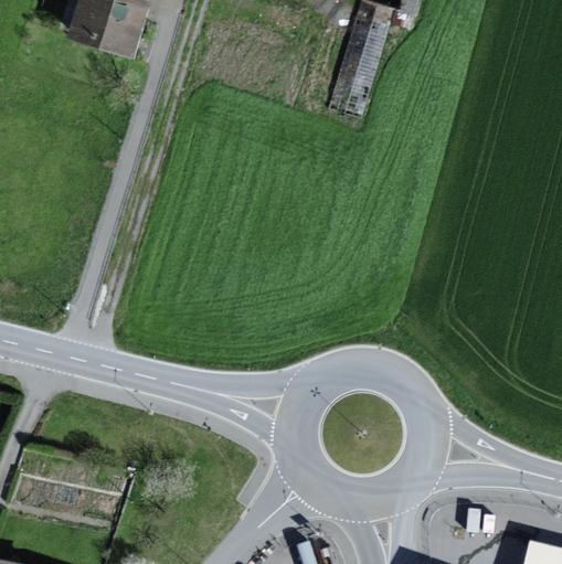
[(150,0),(78,0),(67,39),(135,59),(150,0)]
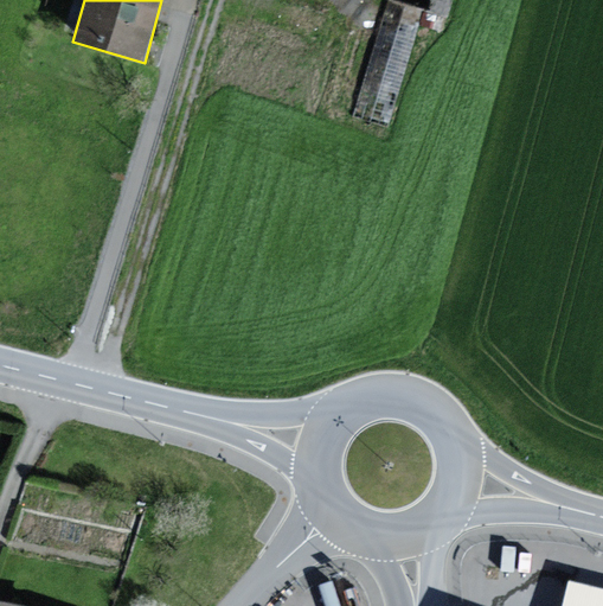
[(422,11),(386,0),(351,117),(385,128),(417,26),(422,11)]
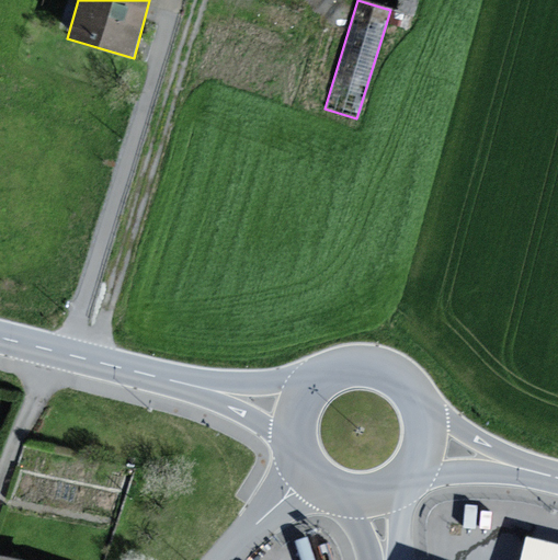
[(418,0),(355,0),(357,0),(390,10),(409,15),(413,16),(418,0)]
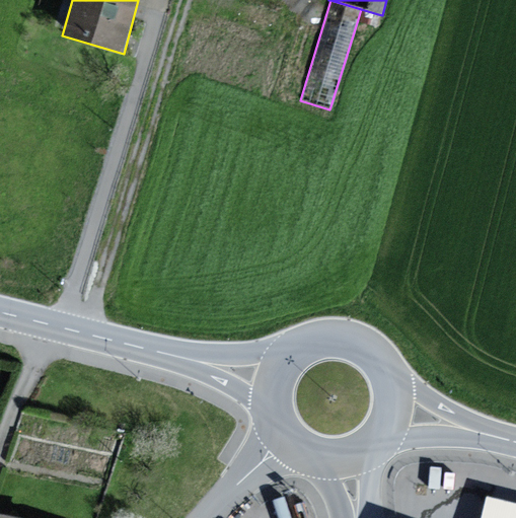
[(361,9),(357,22),(375,27),(378,14),(361,9)]
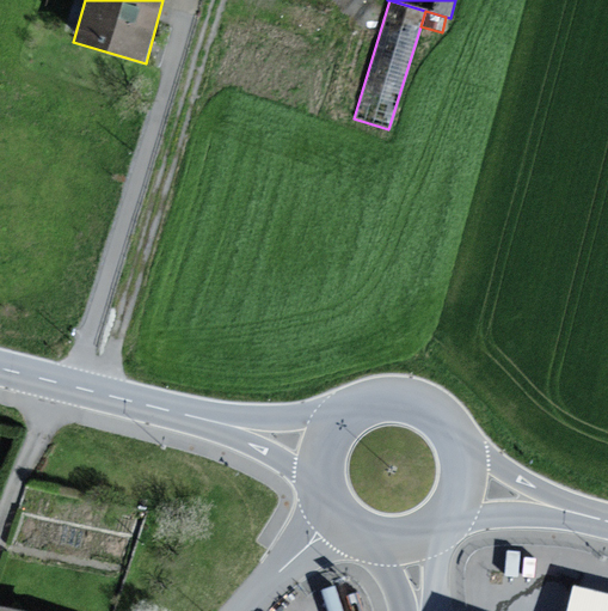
[(607,610),(607,592),(573,585),(566,610),(607,610)]
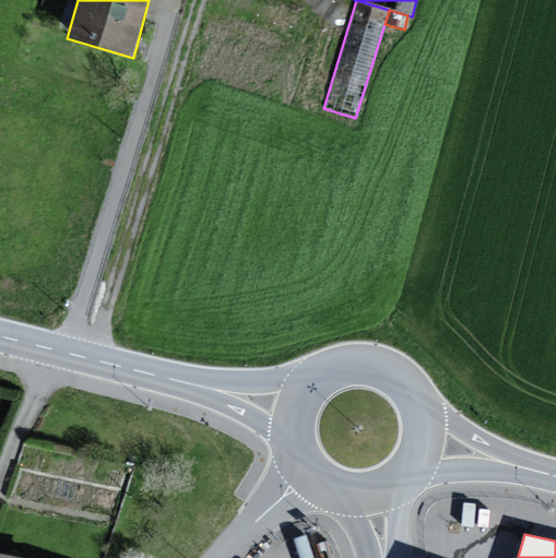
All buildings are outlined.
